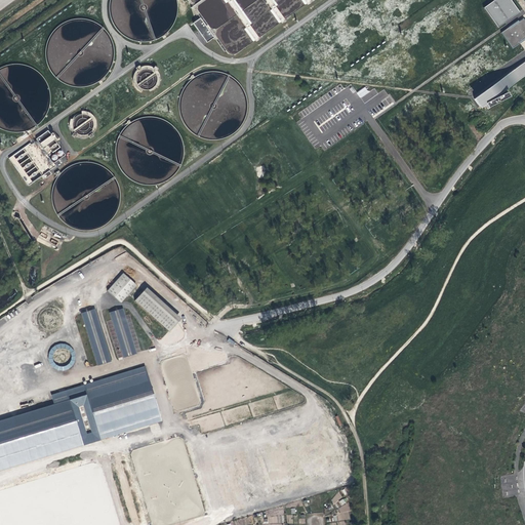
[(494,0),(484,8),(497,28),(520,11),(511,0),(494,0)]
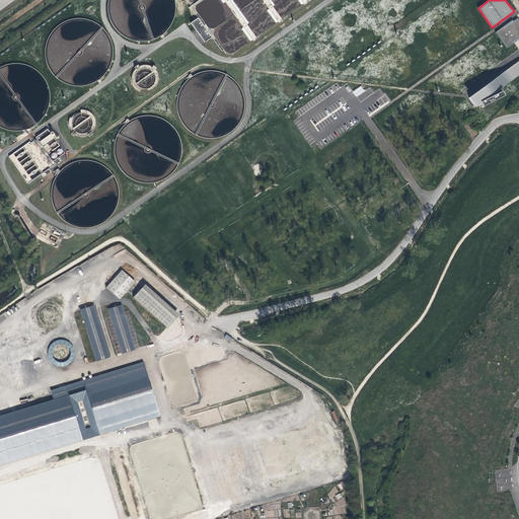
[(213,34),(200,15),(192,20),(205,40),(213,34)]
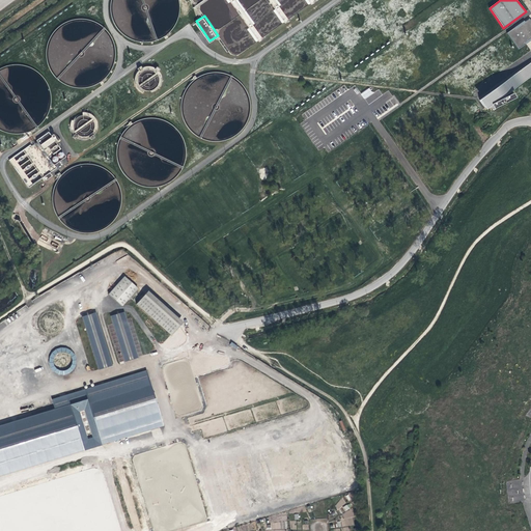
[(530,20),(529,18),(507,33),(519,50),(530,40),(530,20)]
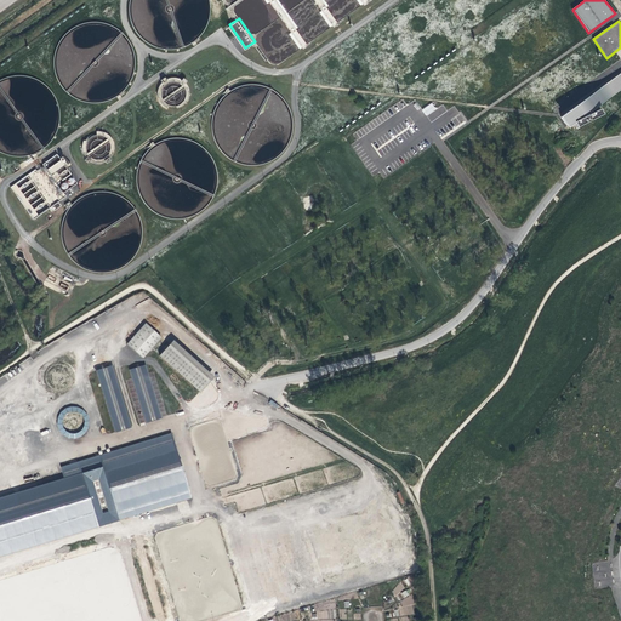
[(576,126),(602,113),(599,107),(590,112),(588,107),(620,84),(620,73),(562,115),(568,124),(574,120),(576,126)]
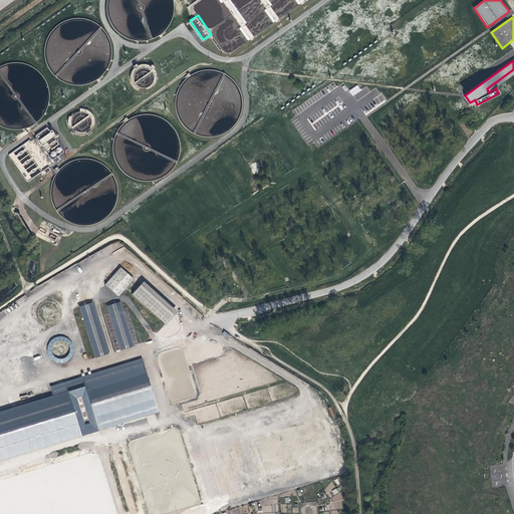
[(131,87),(150,89),(150,83),(156,84),(157,65),(133,63),(131,87)]
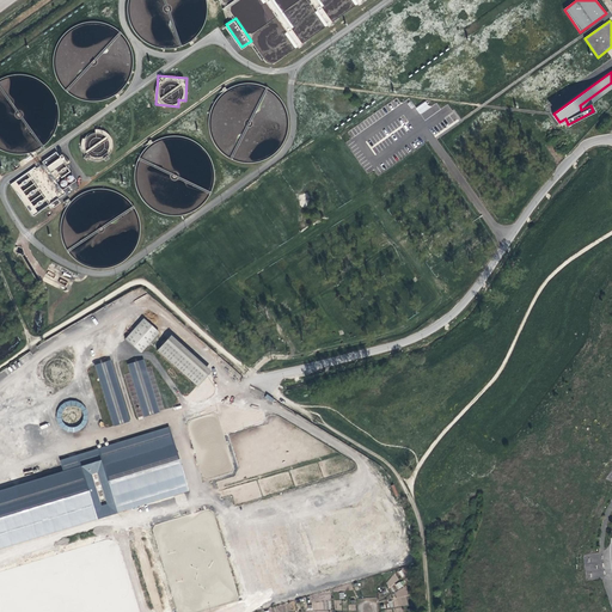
[(420,114),(429,106),(424,102),(416,109),(420,114)]
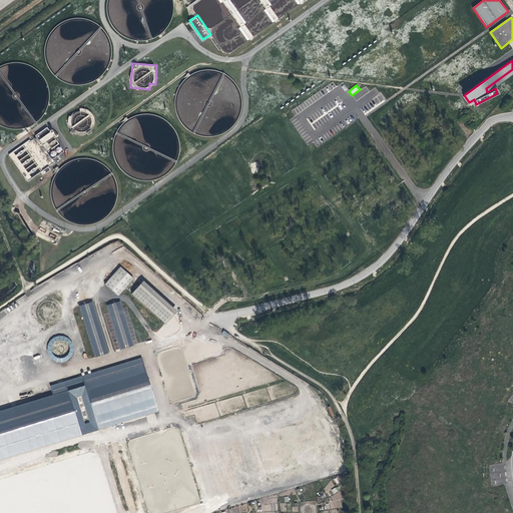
[(92,135),(94,115),(90,115),(91,110),(73,108),(73,116),(69,116),(68,128),(71,128),(70,133),(92,135)]
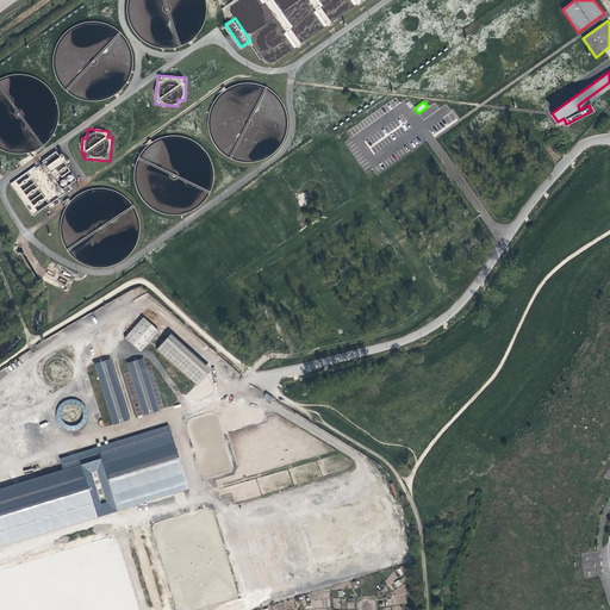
[(63,186),(76,176),(67,165),(69,163),(61,151),(58,153),(55,149),(11,181),(35,212),(50,200),(54,204),(60,199),(57,195),(66,190),(63,186)]
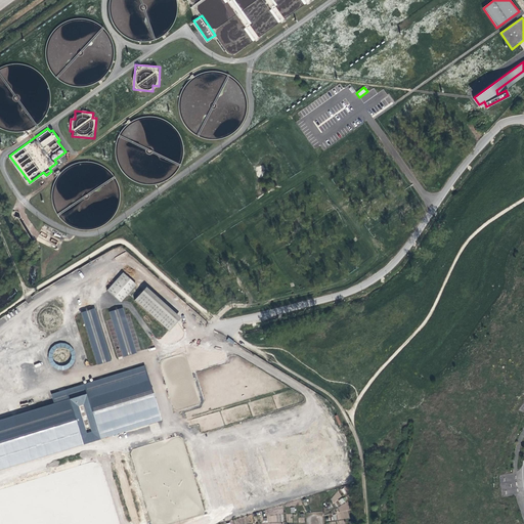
[(135,285),(120,272),(104,290),(119,303),(135,285)]
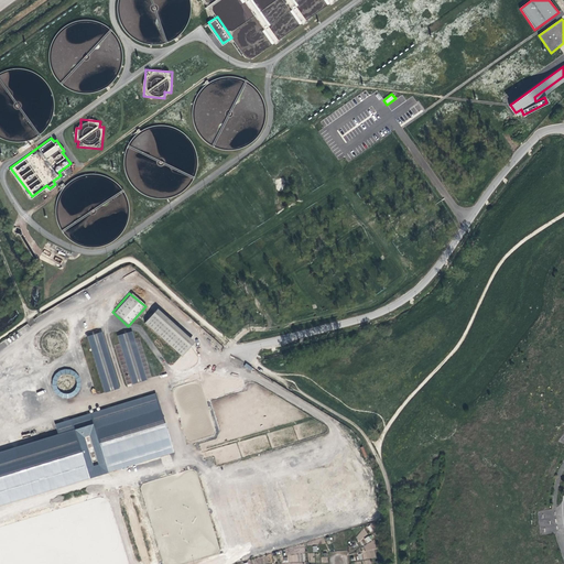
[(141,323),(179,357),(191,343),(153,310),(141,323)]
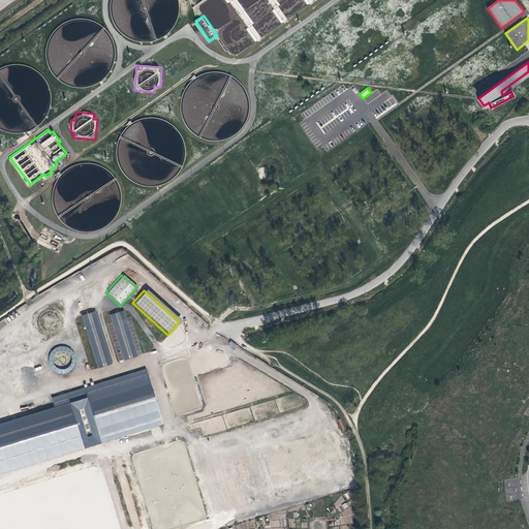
[(122,310),(107,314),(121,360),(135,355),(122,310)]
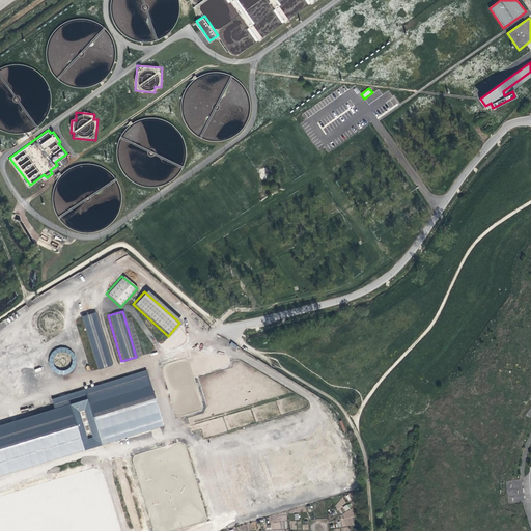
[(94,312),(79,316),(95,368),(111,364),(94,312)]
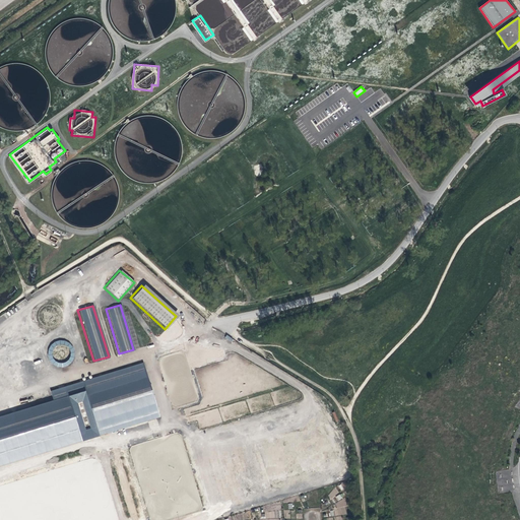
[(519,311),(510,325),(519,331),(519,311)]
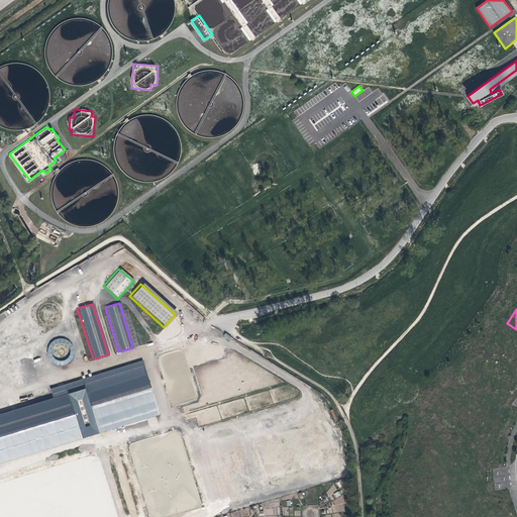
[(45,345),(53,364),(57,363),(59,366),(77,358),(69,336),(45,345)]
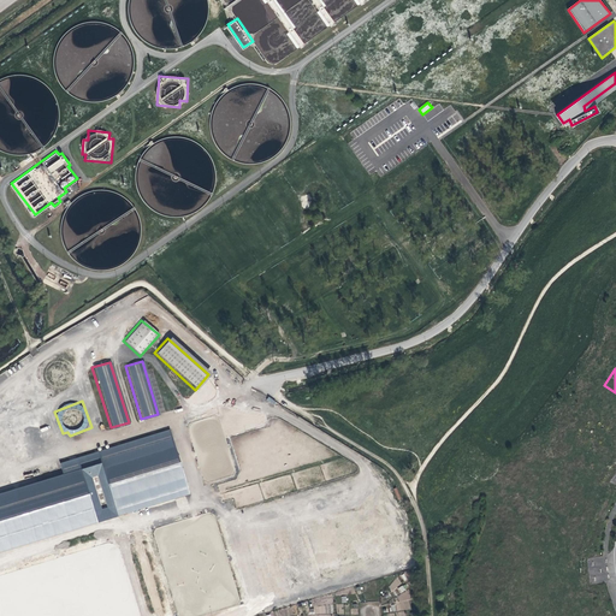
[(0,548),(190,501),(173,432),(60,460),(64,477),(0,492),(0,548)]
